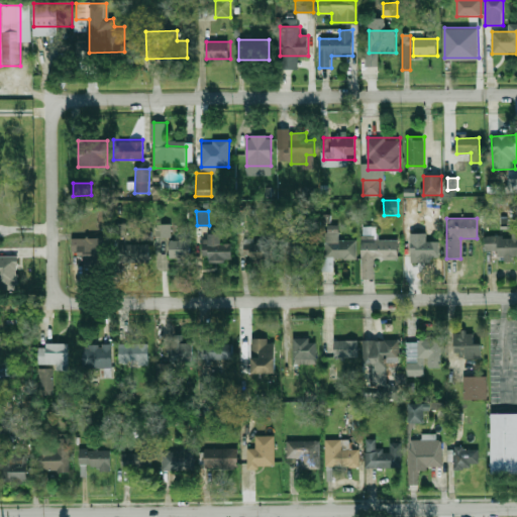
[(161,237),(171,237),(172,224),(162,223),(161,237)]
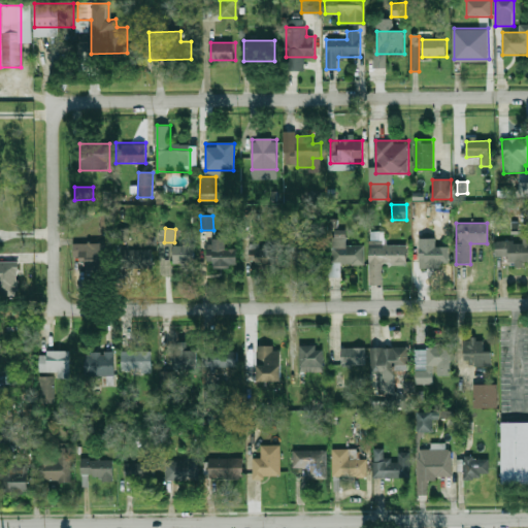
[(129,242),(129,229),(116,229),(116,242),(129,242)]
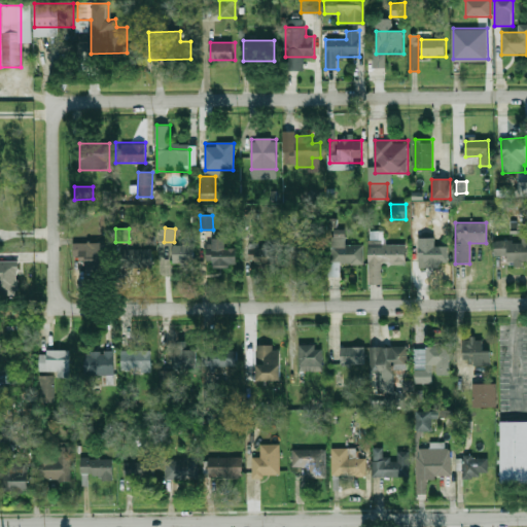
[(363,265),(363,245),(345,245),(346,237),(331,237),(330,264),(363,265)]
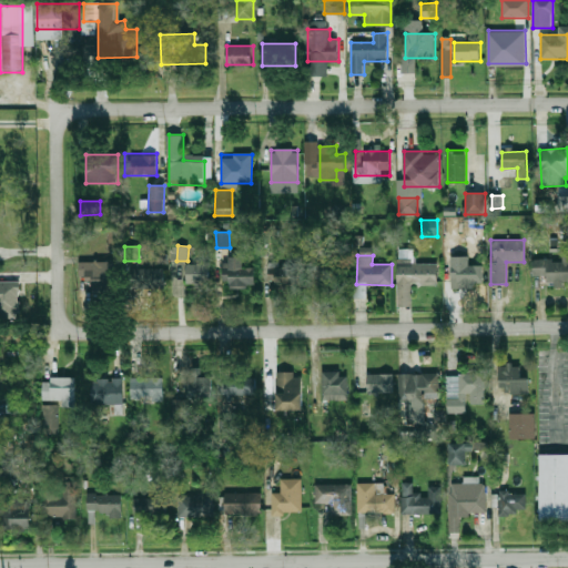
[(452,287),(484,287),(484,265),(466,265),(466,256),(452,256),(452,287)]
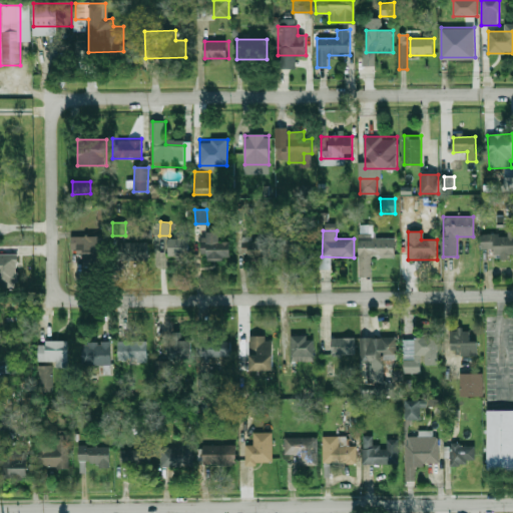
[(219,232),(203,232),(203,260),(230,260),(230,242),(219,242),(219,232)]
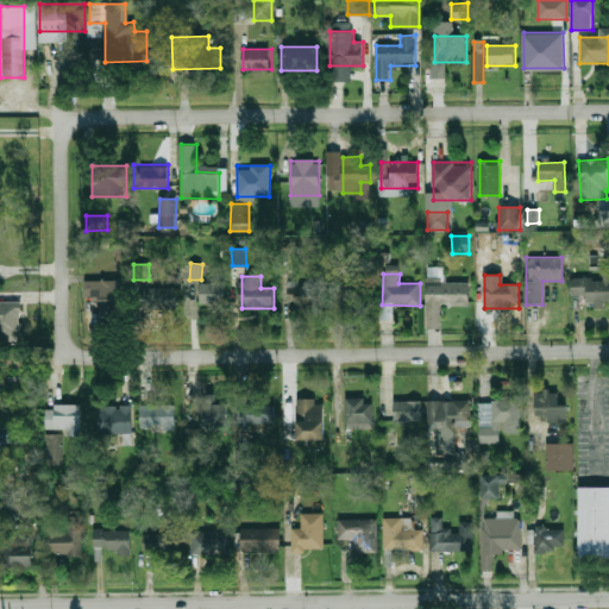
[(608,277),(571,277),(571,301),(608,301),(608,277)]
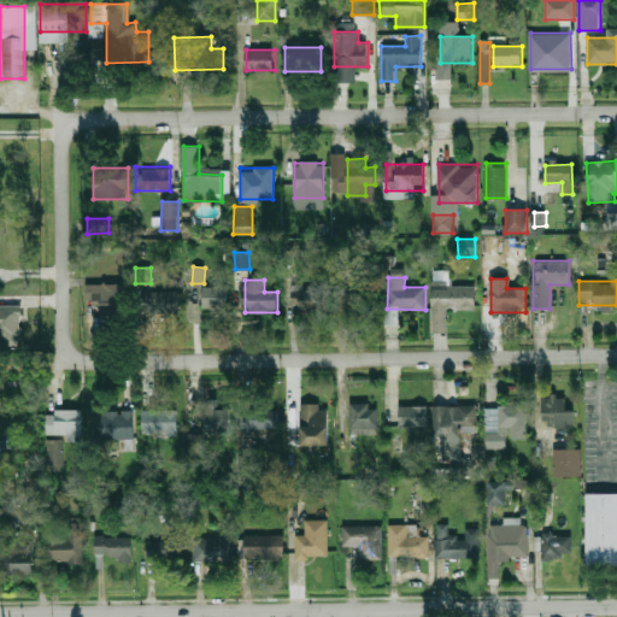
[(476,285),(433,283),(433,333),(448,333),(448,309),(476,310),(476,285)]
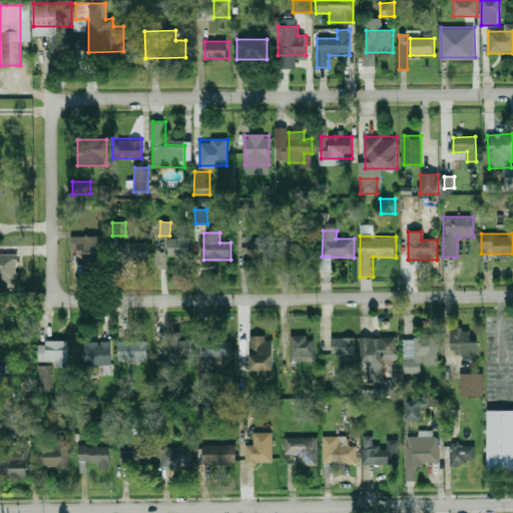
[(107,236),(82,236),(82,260),(107,260),(107,236)]
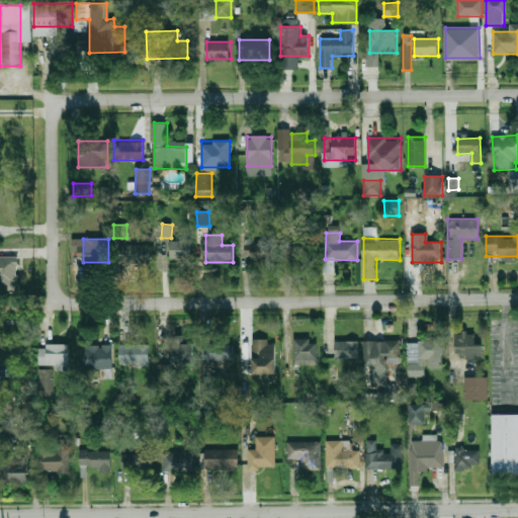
[(310,239),(296,239),(296,253),(310,253),(310,239)]
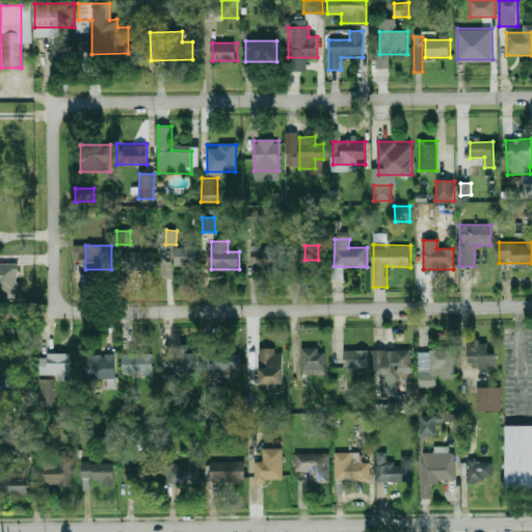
[(176,246),(175,267),(196,267),(197,247),(176,246)]
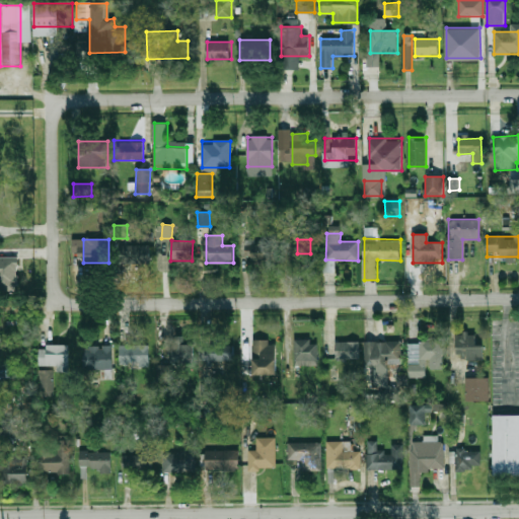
[(272,243),(247,243),(247,263),(272,263),(272,243)]
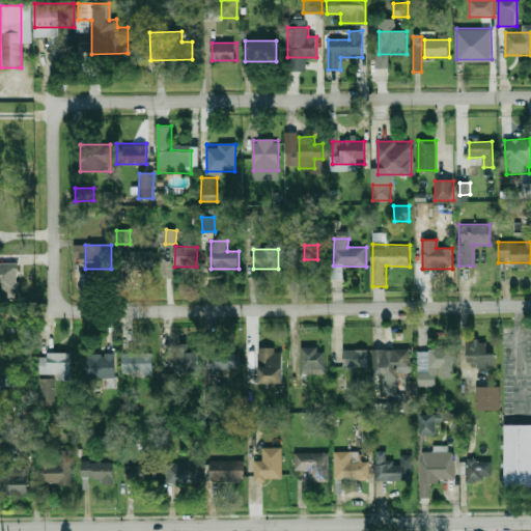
[(154,251),(122,251),(122,269),(154,269),(154,251)]
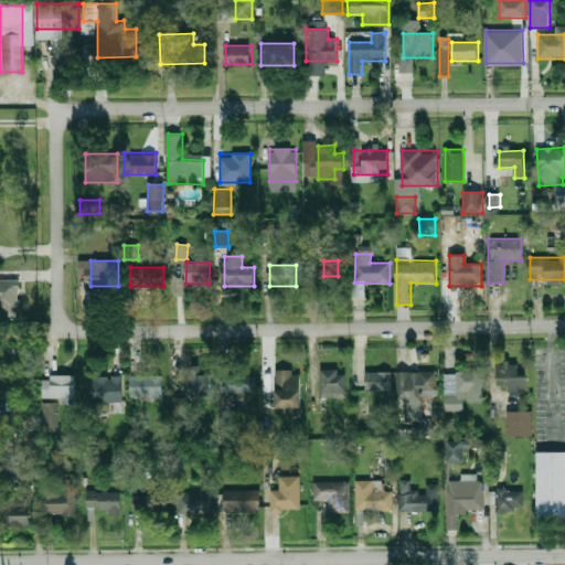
[(0,279),(0,302),(0,304),(0,316),(19,317),(19,280),(0,279)]
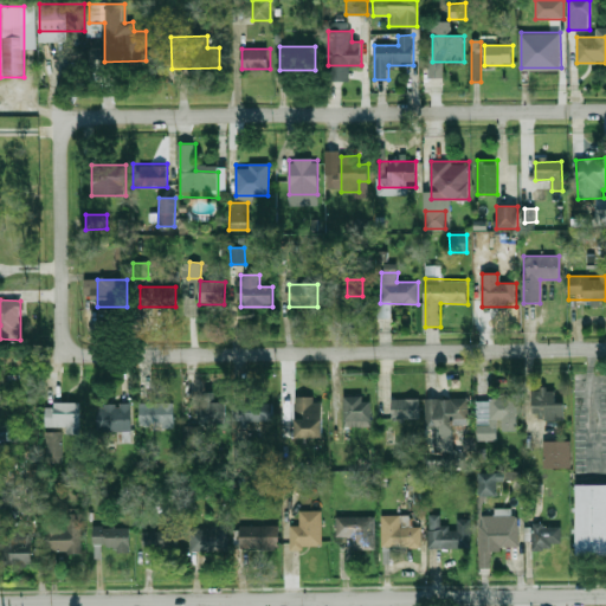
[(533,389),(533,419),(565,419),(565,403),(555,403),(555,389),(533,389)]
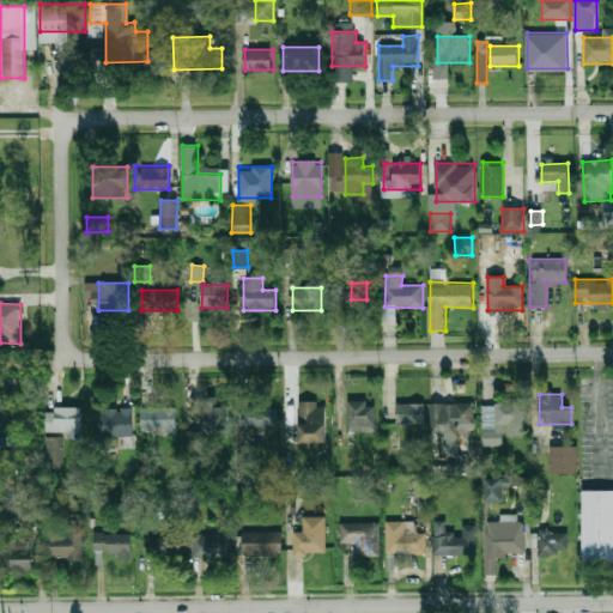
[(228,407),(213,407),(213,400),(201,400),(201,428),(228,428),(228,407)]
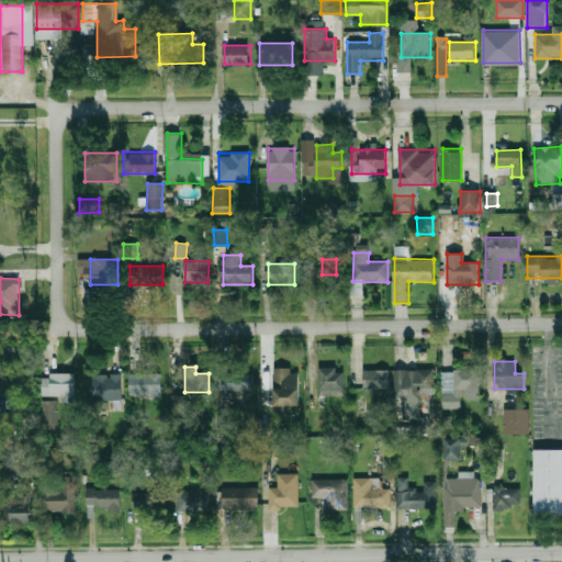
[(319,395),(344,395),(344,368),(319,368),(319,395)]
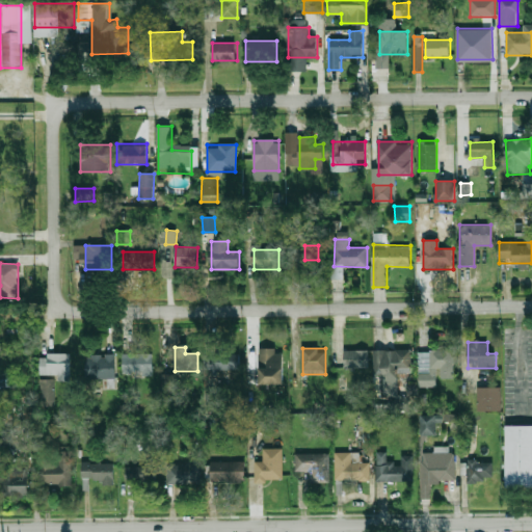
[(260,386),(270,386),(270,392),(285,392),(285,349),(260,349),(260,386)]
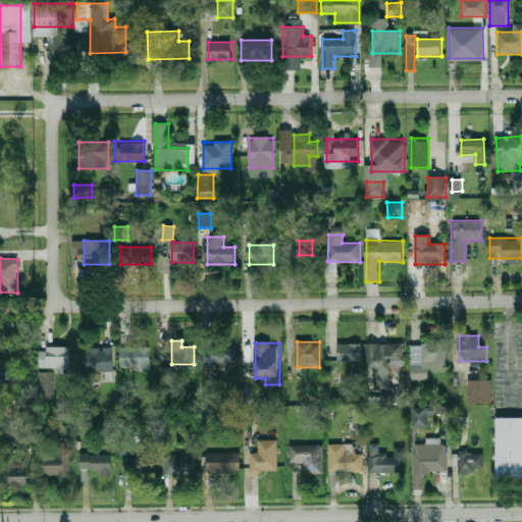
[(403,344),(366,343),(366,370),(403,370),(403,344)]
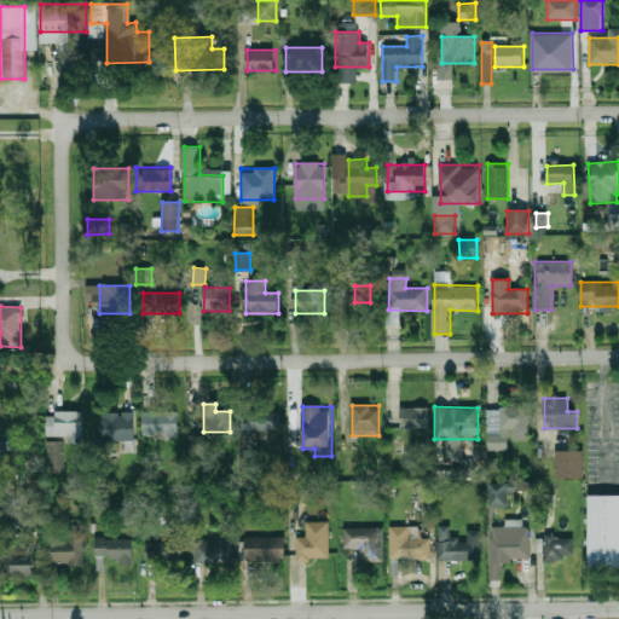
[(400,428),(428,428),(428,408),(400,408),(400,428)]
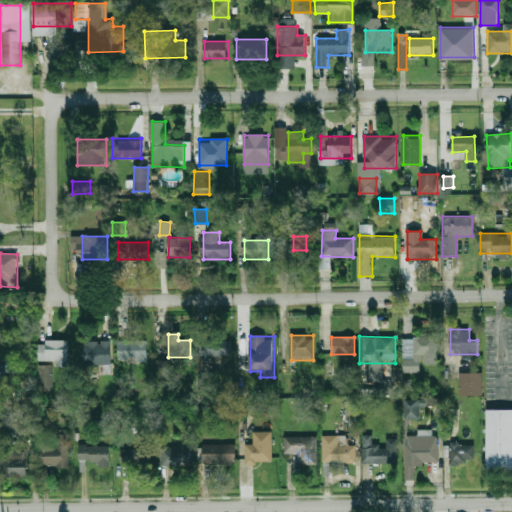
[(438,337),(403,337),(403,358),(425,358),(425,365),(438,365),(438,337)]
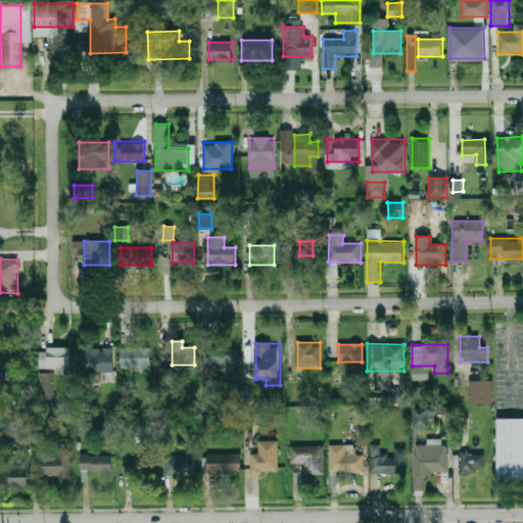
[(236,346),(203,346),(203,366),(236,366),(236,346)]
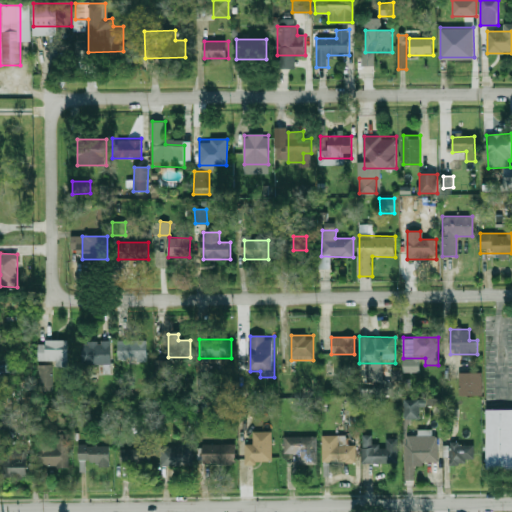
[(68,363),(68,340),(38,340),(38,363),(68,363)]
